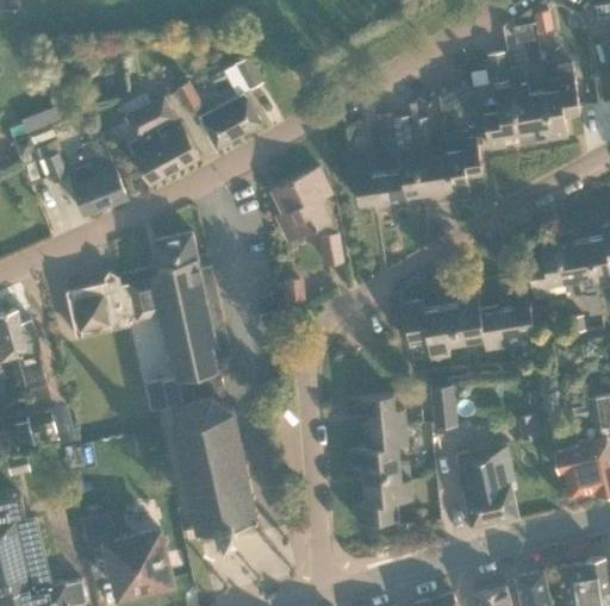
[(609,19),(609,0),(591,4),(595,23),(609,19)]
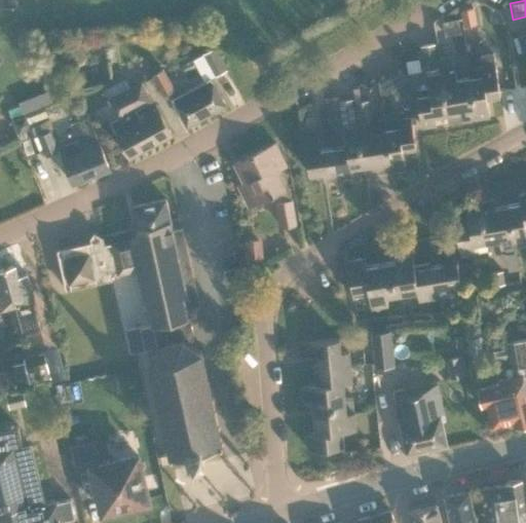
[(464,28),(478,25),(474,8),(461,10),(464,28)]
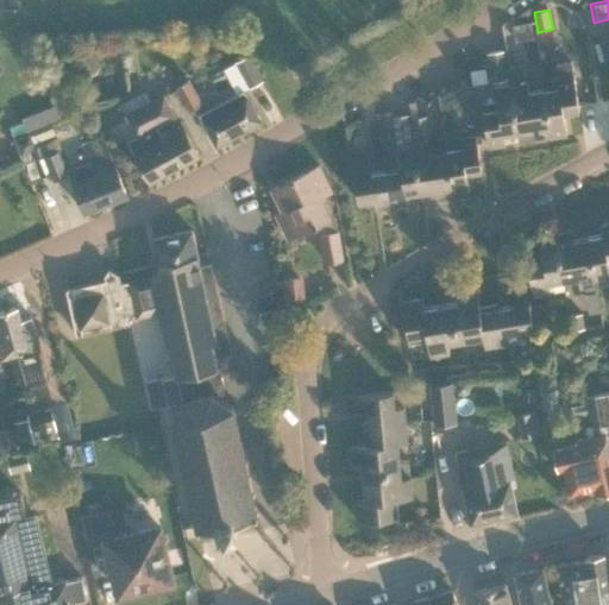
[(504,51),(488,54),(493,82),(509,80),(504,51)]
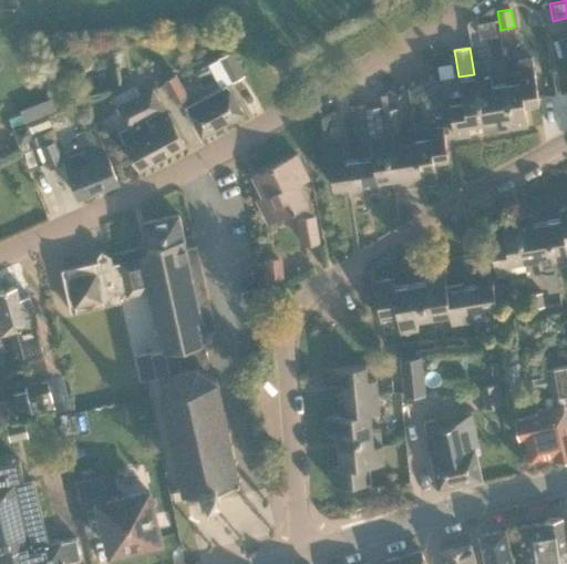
[(232,83),(246,75),(233,51),(218,59),(232,83)]
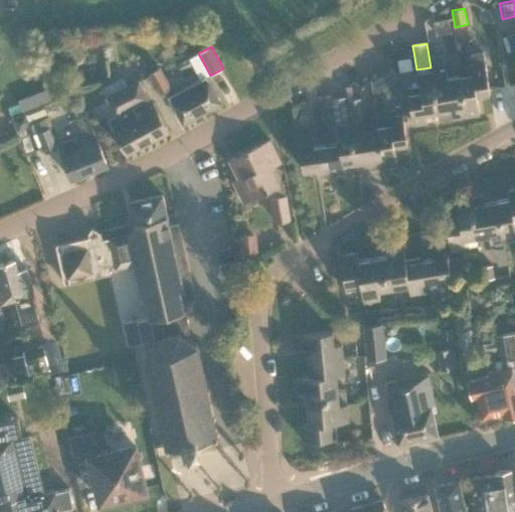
[(491,94),(486,64),(484,51),(471,53),(473,66),(472,66),(472,64),(459,66),(461,76),(467,117),(480,115),(478,96),(491,94)]
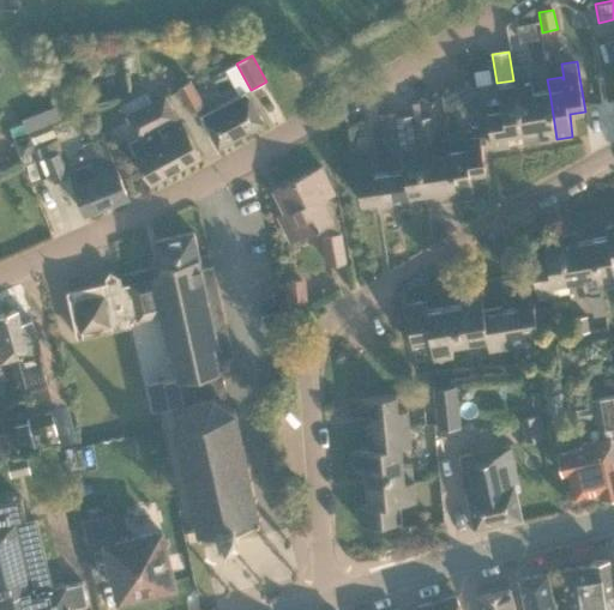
[(534,94),(533,84),(529,65),(515,67),(517,86),(516,86),(523,133),(539,131),(540,142),(557,139),(549,91),(534,94)]
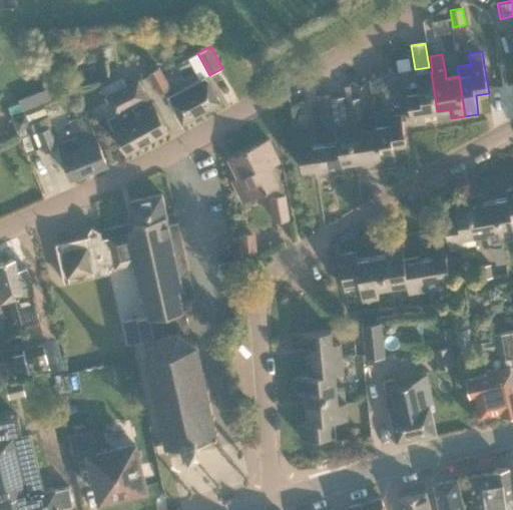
[(391,67),(369,80),(370,80),(376,90),(397,78),(391,67)]
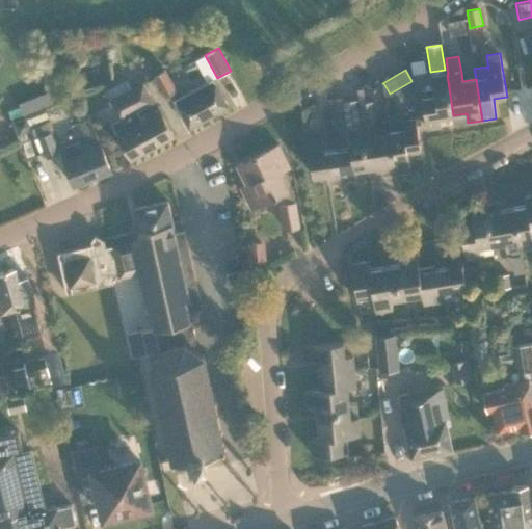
[(166,97),(177,91),(165,71),(155,76),(166,97)]
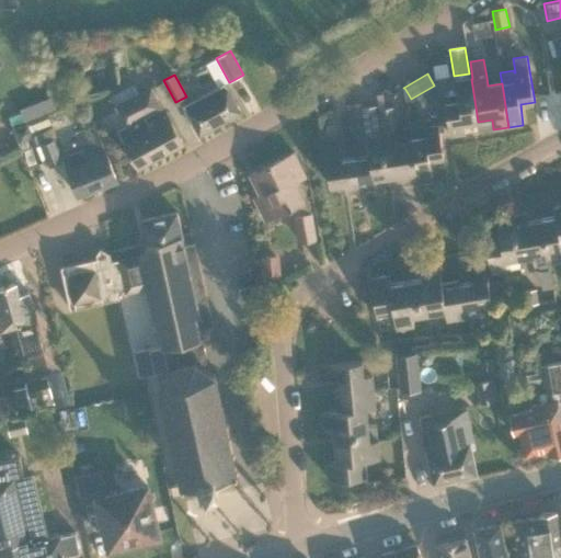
[(465,124),(478,122),(471,79),(457,81),(458,92),(444,94),(450,136),(466,134),(465,124)]
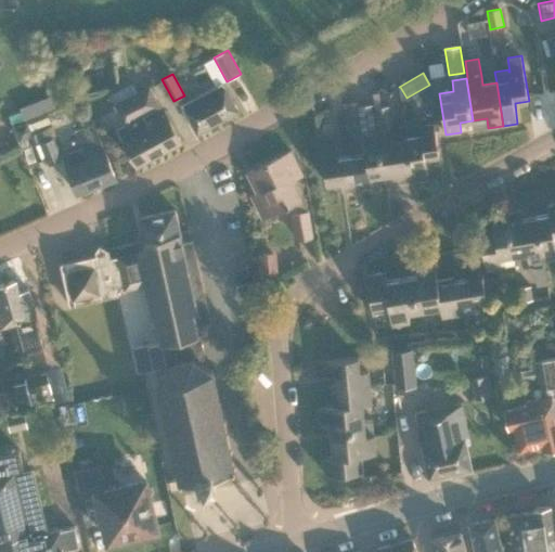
[(197,133),(239,112),(222,82),(182,105),(197,133)]
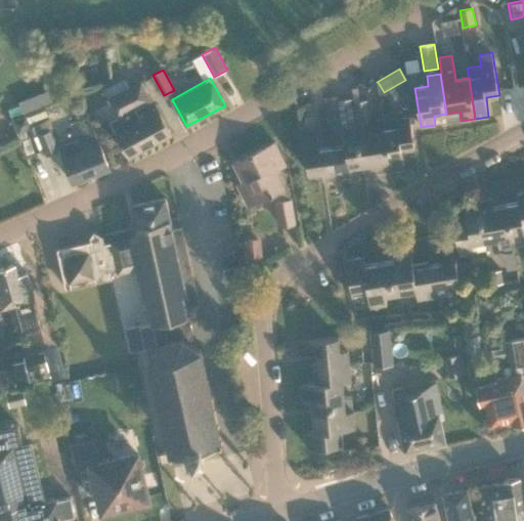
[(130,158),(172,135),(156,105),(138,115),(136,110),(151,101),(141,83),(108,99),(118,119),(111,122),(130,158)]
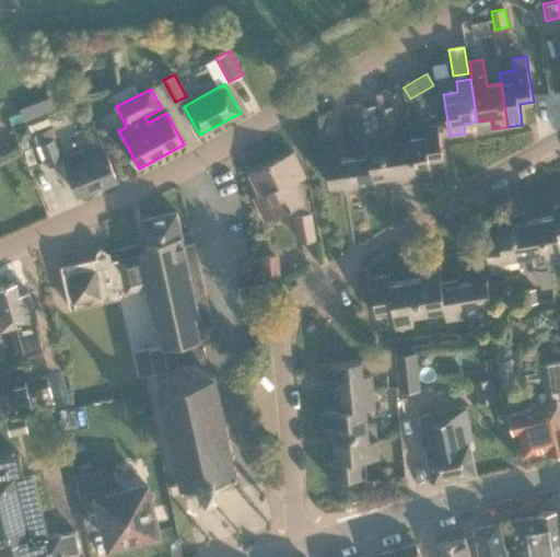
[(58,96),(27,108),(34,125),(63,114),(58,96)]
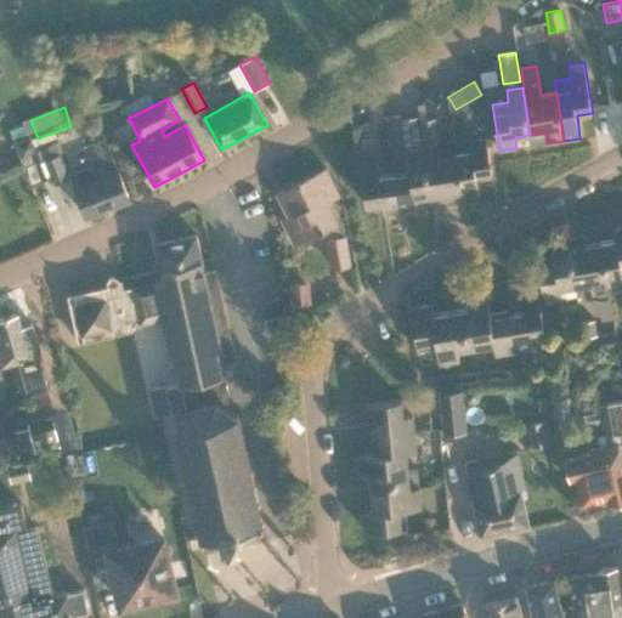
[(423,148),(418,118),(401,122),(406,151),(423,148)]
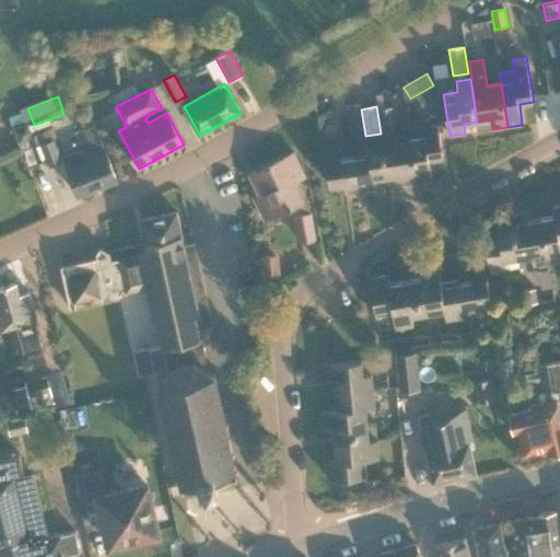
[(403,184),(418,182),(410,139),(397,141),(394,117),(381,119),(383,135),(381,135),(387,177),(401,175),(403,184)]
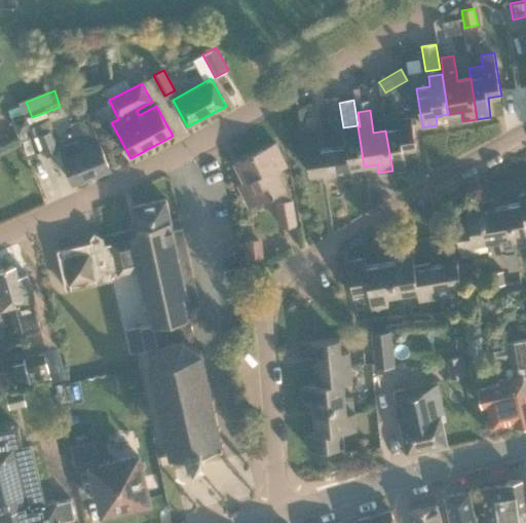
[(383,113),(385,131),(392,171),(406,169),(404,150),(417,148),(412,118),(405,119),(404,110),(383,113)]
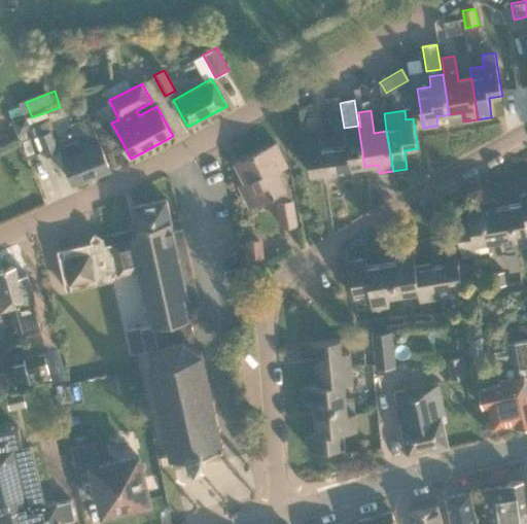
[(30,126),(27,118),(14,123),(20,136),(27,133),(30,126)]
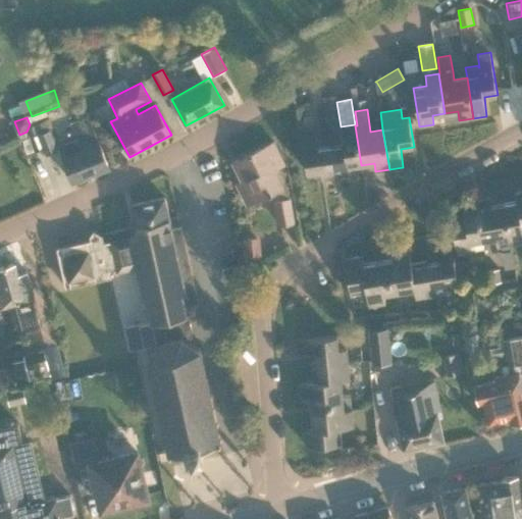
[(73,184),(109,169),(89,117),(80,121),(88,142),(81,145),(76,140),(64,145),(64,152),(61,153),(73,184)]
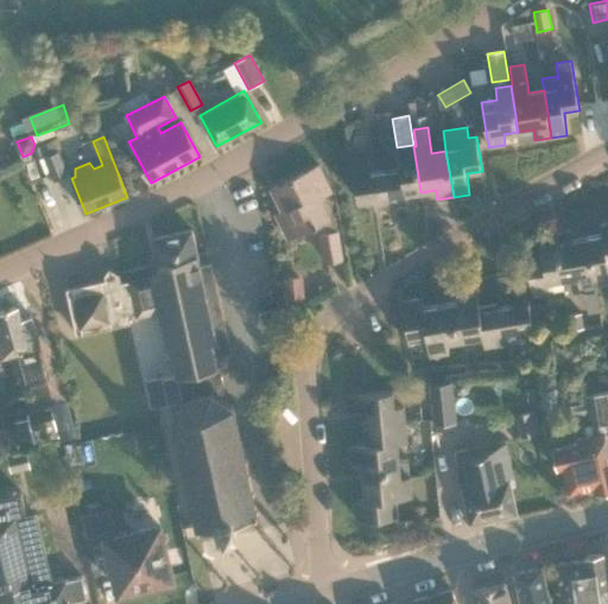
[(46,157),(57,152),(54,142),(42,146),(46,157)]
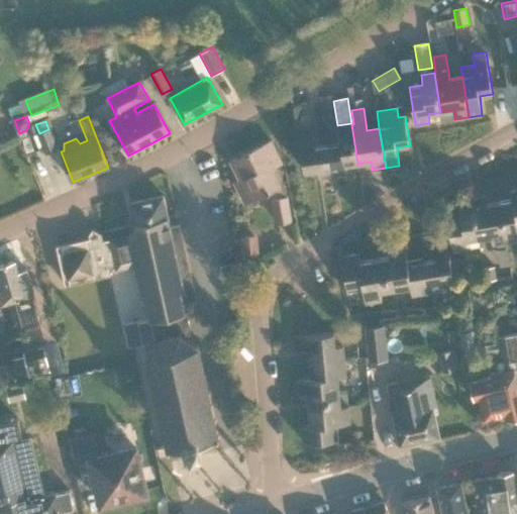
[(325,133),(323,124),(315,125),(317,134),(325,133)]
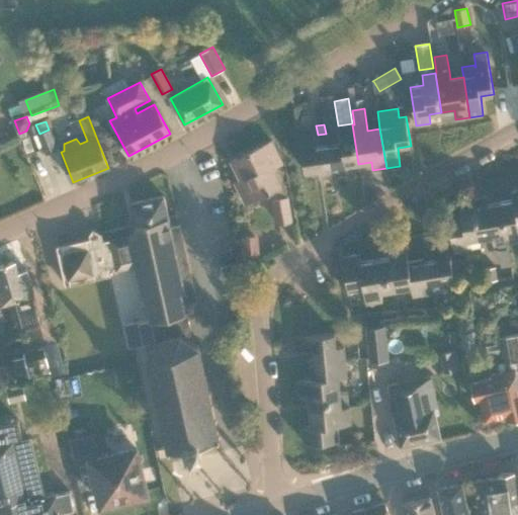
[(358,164),(352,124),(339,126),(341,145),(329,147),(334,176),(347,174),(346,166),(358,164)]
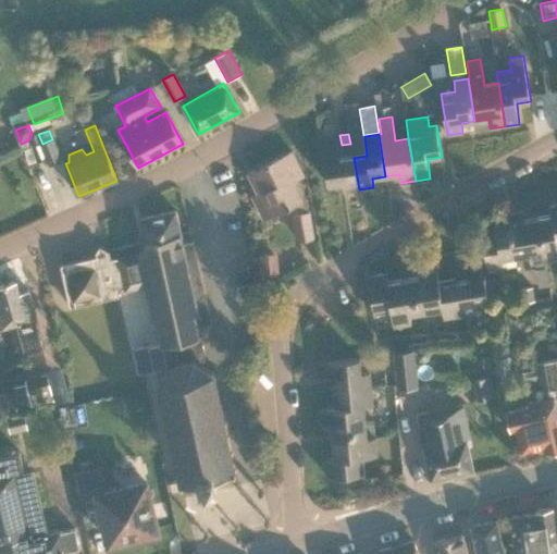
[(49,167),(62,161),(53,139),(41,145),(49,167)]
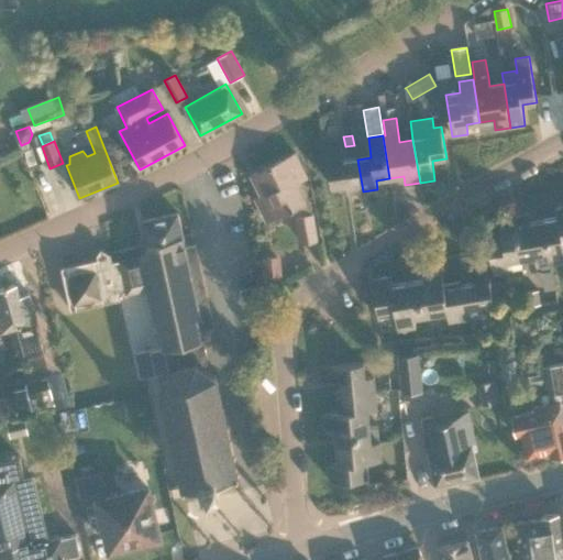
[(348,194),(363,191),(357,160),(343,162),(340,142),(324,144),(332,187),(346,185),(348,194)]
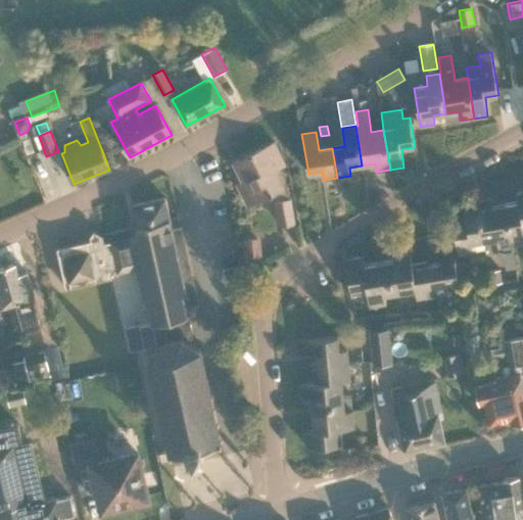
[(290,200),(276,171),(286,166),(275,144),(235,163),(244,183),(238,186),(248,206),(273,195),(277,203),(276,203),(280,227),(295,225),(291,200),(290,200)]
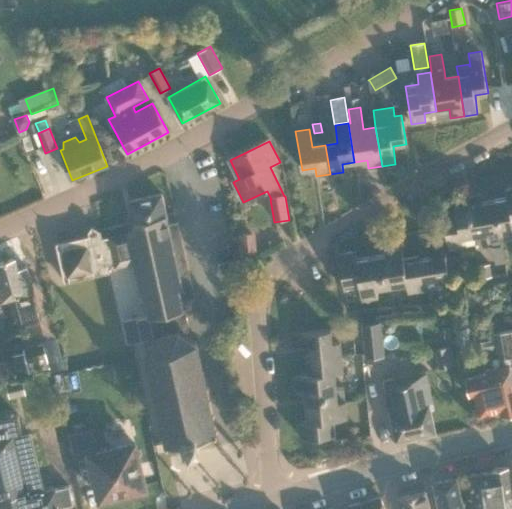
[(511,189),(507,191),(508,199),(495,201),(502,240),(511,238),(511,189)]
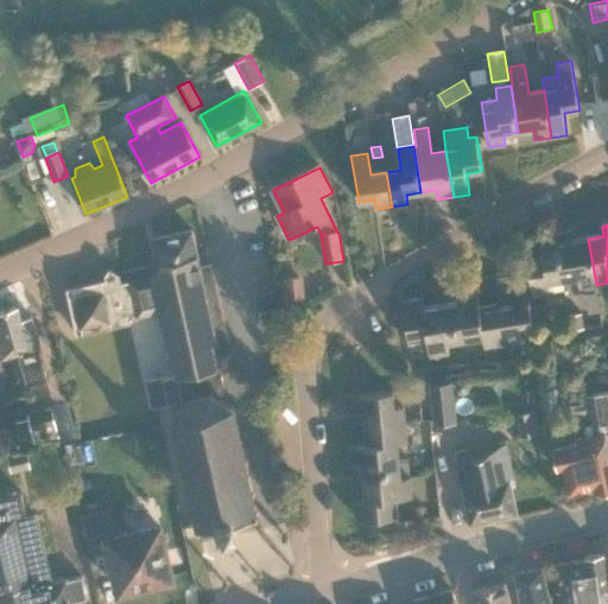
[(192,230),(153,240),(162,275),(121,283),(120,279),(128,324),(130,324),(130,319),(160,313),(168,344),(171,343),(179,385),(150,389),(153,407),(183,402),(187,405),(188,401),(214,395),(215,394),(214,386),(223,383),(217,356),(230,354),(210,265),(201,267),(192,230)]
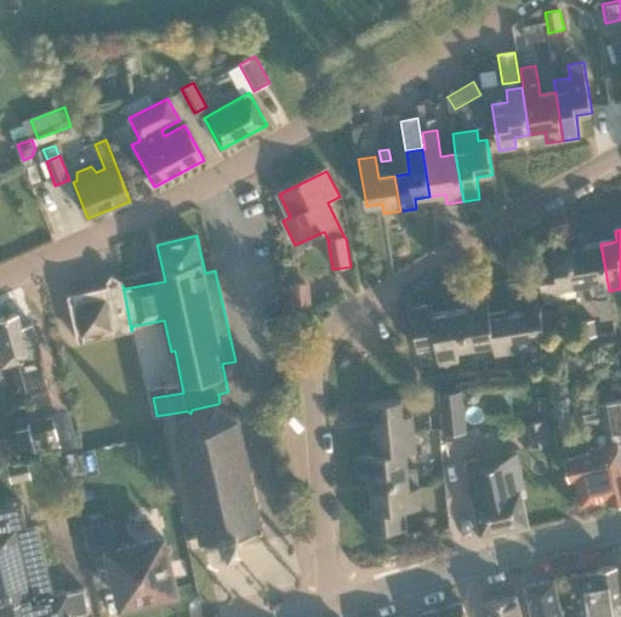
[(568,239),(576,286),(591,284),(592,293),(609,291),(600,244),(586,246),(585,236),(568,239)]
